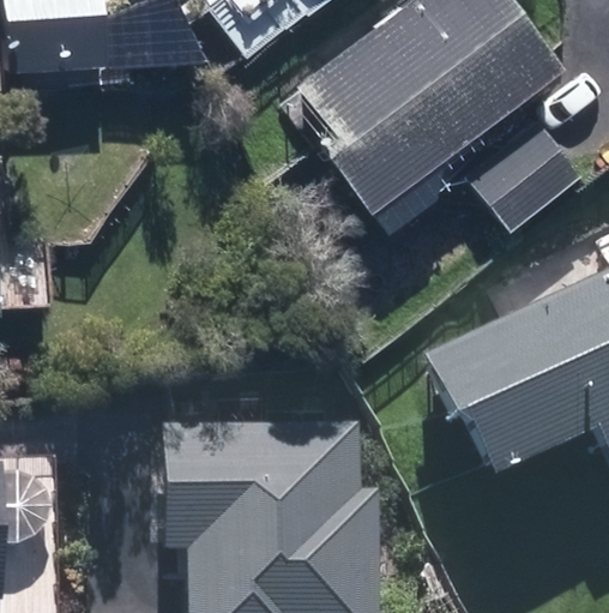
[(5,0),(11,74),(110,67),(106,0),(5,0)]
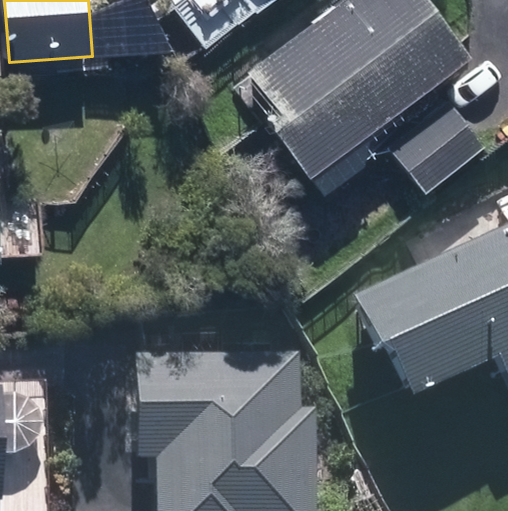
[(306,177),(471,60),(428,0),(346,0),(249,70),(279,112),(267,121),(306,177)]
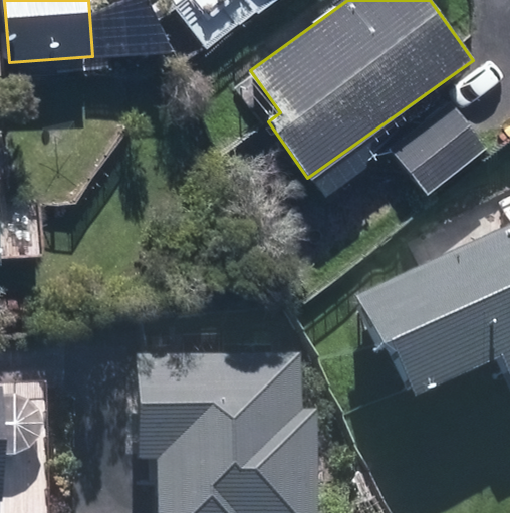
[(470,127),(452,102),(393,145),(427,192),(486,150),(470,127)]
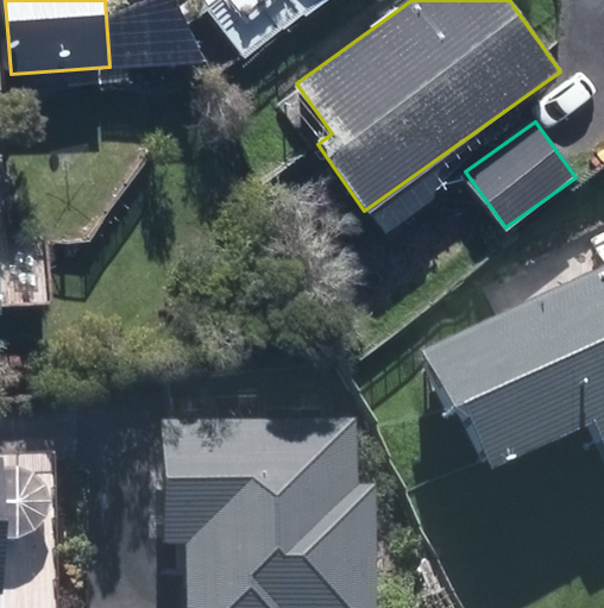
[(603,279),(419,364),(447,427),(463,420),(491,483),(589,438),(601,465),(603,464),(603,279)]
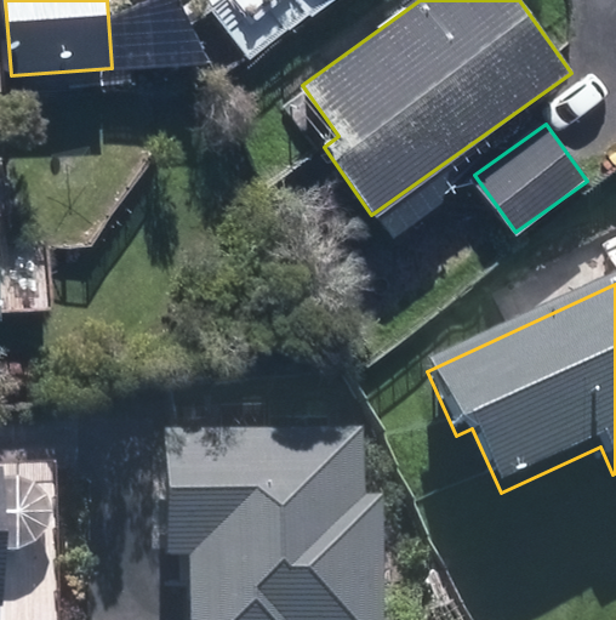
[(360,505),(360,434),(165,434),(165,561),(186,561),(186,619),(376,619),(377,505),(360,505)]
